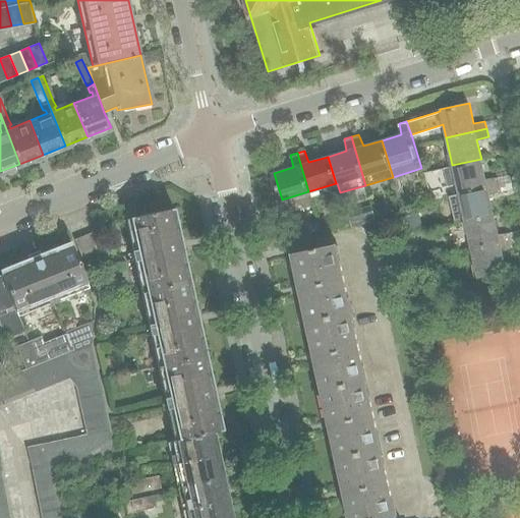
[(457,183),(459,192),(499,184),(498,177),(485,179),(481,159),(452,165),(453,166),(444,168),(448,185),(457,183)]
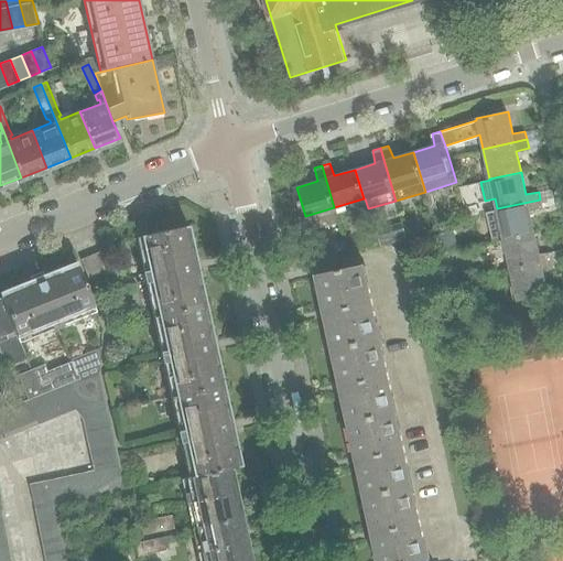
[(504,238),(504,239),(534,233),(530,212),(542,207),(540,200),(497,208),(497,211),(487,213),(494,240),(504,238)]
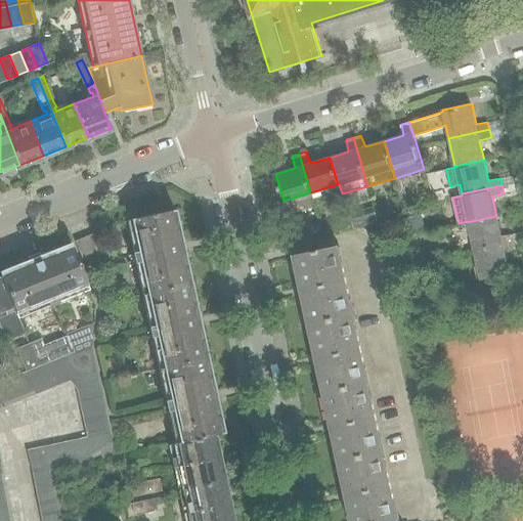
[(412,197),(402,199),(405,212),(416,209),(412,197)]
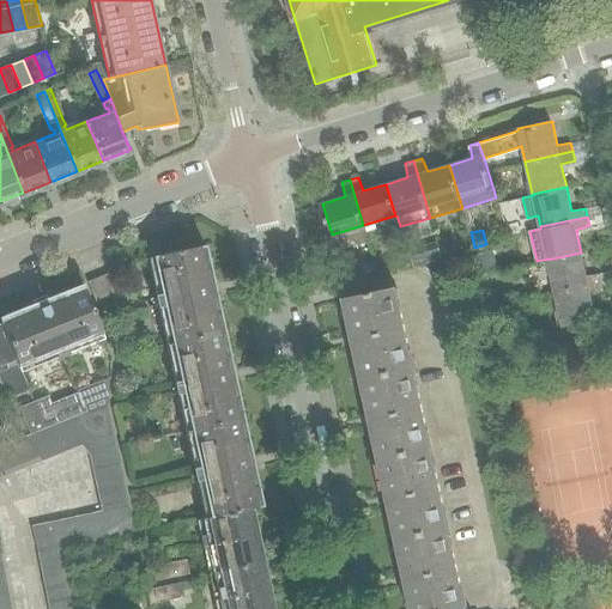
[(442,257),(437,242),(410,251),(414,266),(442,257)]
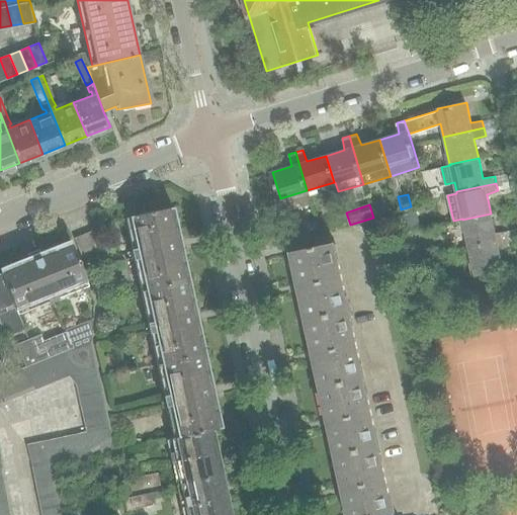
[(126,217),(142,289),(189,279),(173,206),(126,217)]
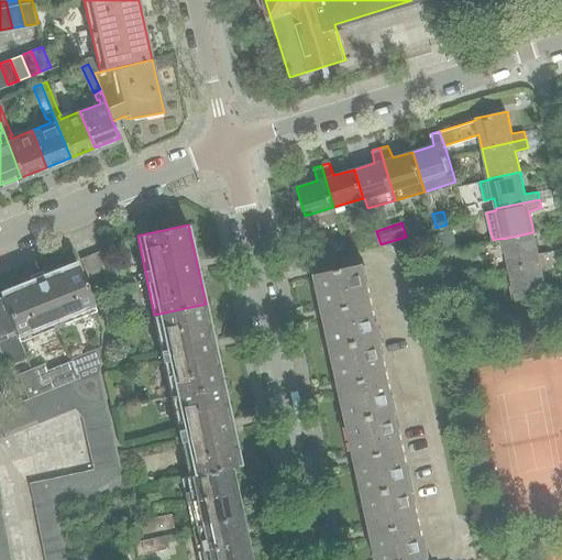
[(539,252),(533,232),(503,239),(509,268),(553,260),(551,251),(539,252)]
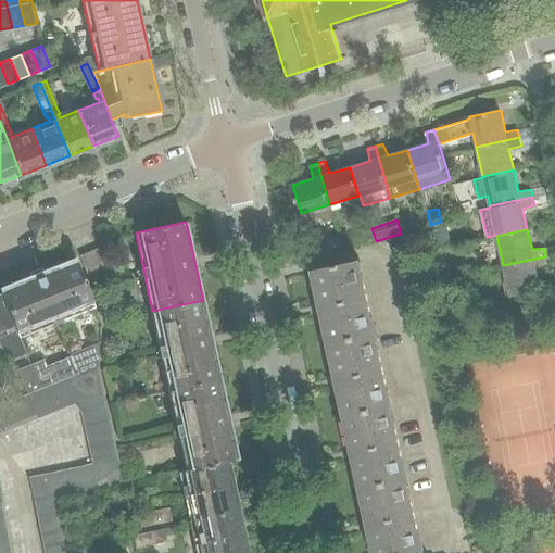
[(93,249),(95,252),(103,273),(104,275),(117,271),(106,243),(93,249)]
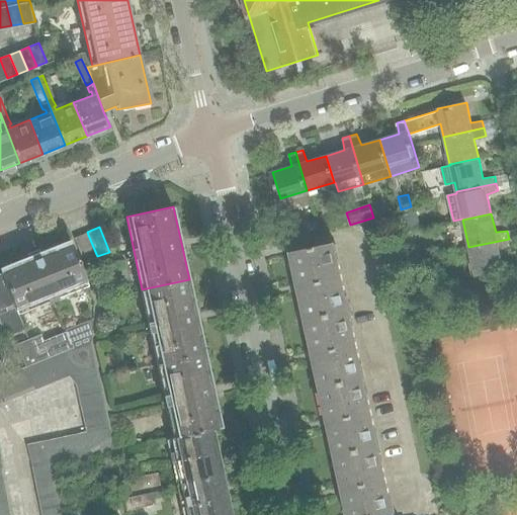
[(96,254),(88,235),(87,232),(75,237),(84,261),(97,256),(96,254)]
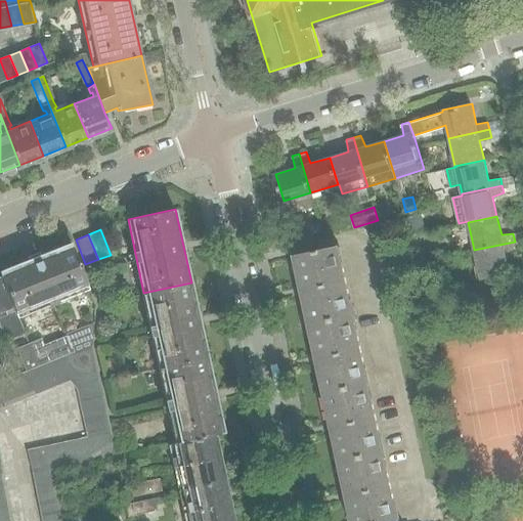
[(89,288),(71,242),(0,269),(0,271),(18,316),(89,288)]
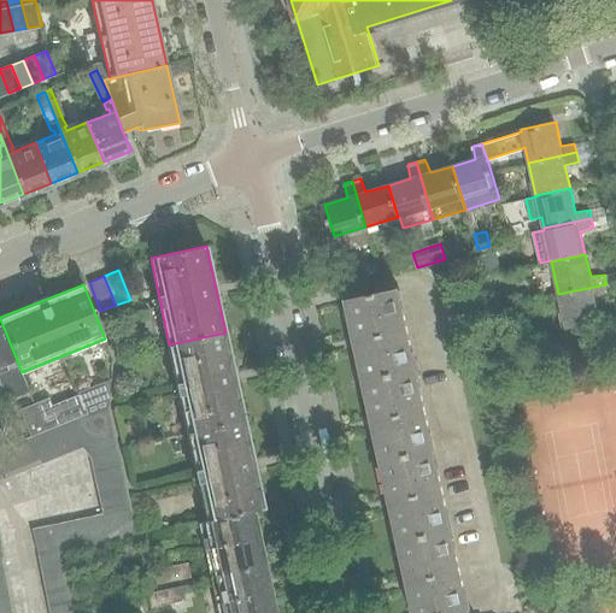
[(609,292),(606,284),(558,294),(567,328),(600,319),(594,296),(609,292)]
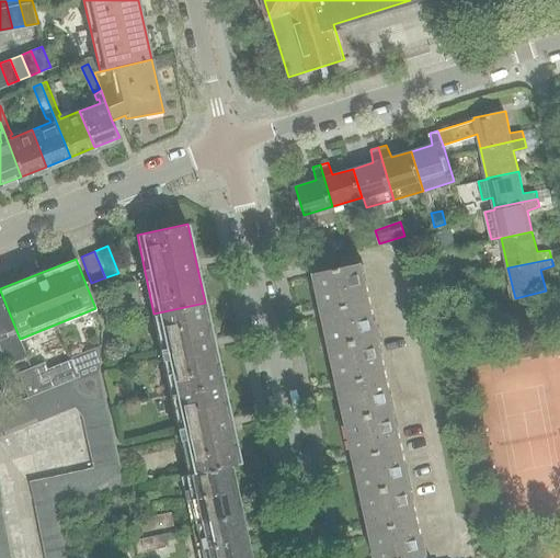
[(334,345),(381,336),(366,261),(318,272),(324,302),(321,303),(324,318),(328,317),(334,345)]
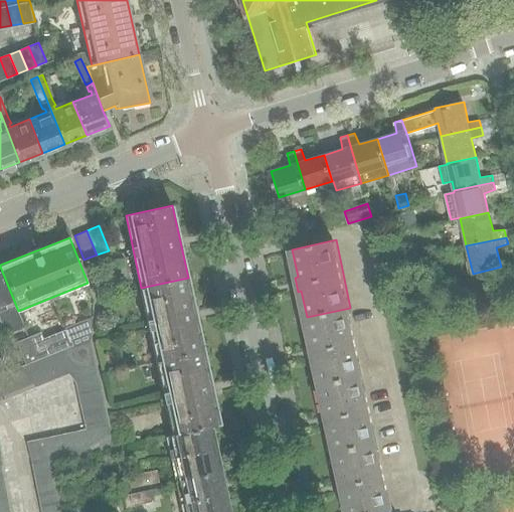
[(0,317),(7,334),(25,327),(18,311),(0,267),(0,317)]
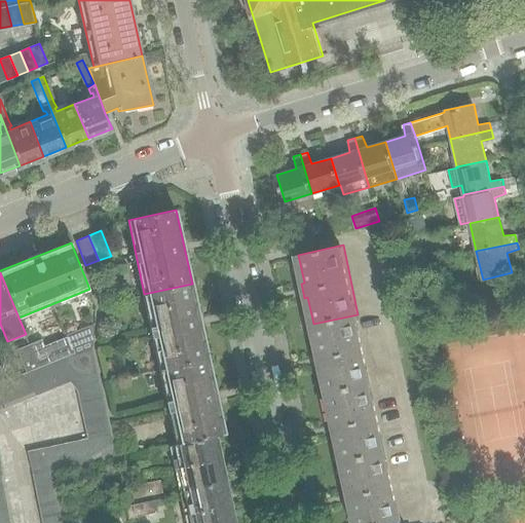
[(144,294),(159,369),(210,358),(192,284),(144,294)]
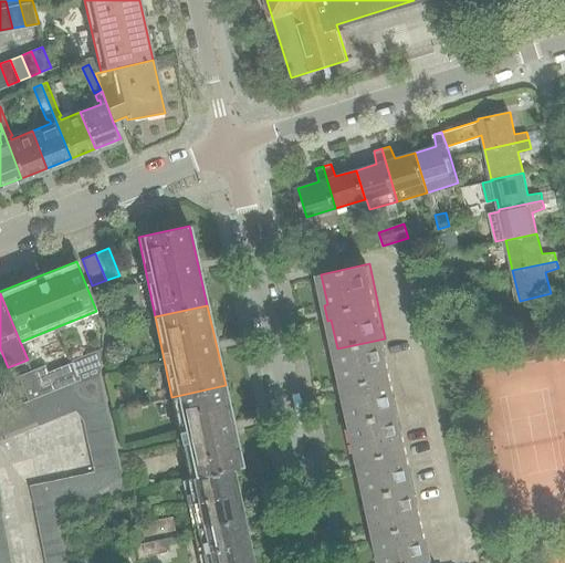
[(401,414),(385,339),(337,348),(344,377),(339,378),(343,394),(348,394),(354,424),(401,414)]
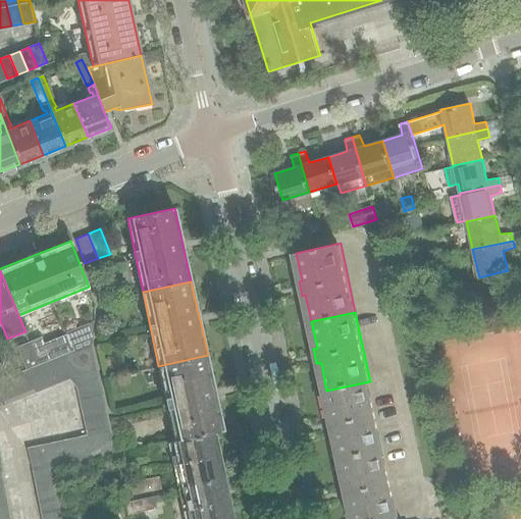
[(92,338),(94,321),(66,331),(72,346),(92,338)]
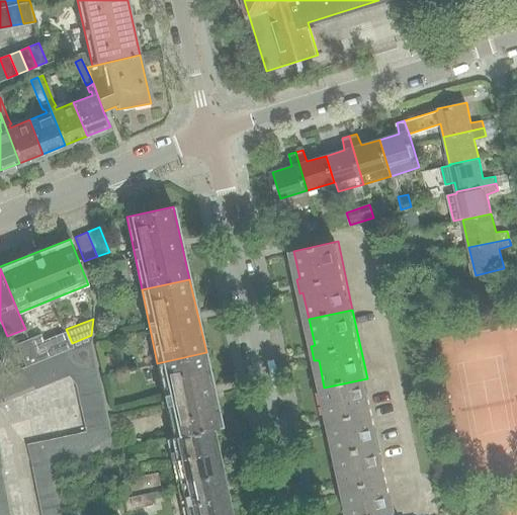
[(41,333),(29,337),(37,360),(72,347),(66,331),(44,339),(41,333)]
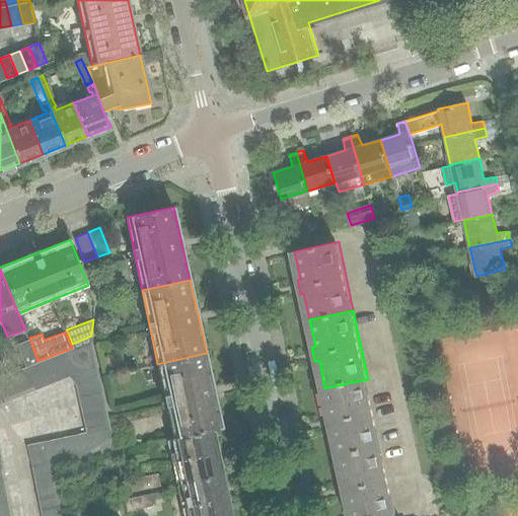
[(25,366),(38,361),(29,338),(16,343),(25,366)]
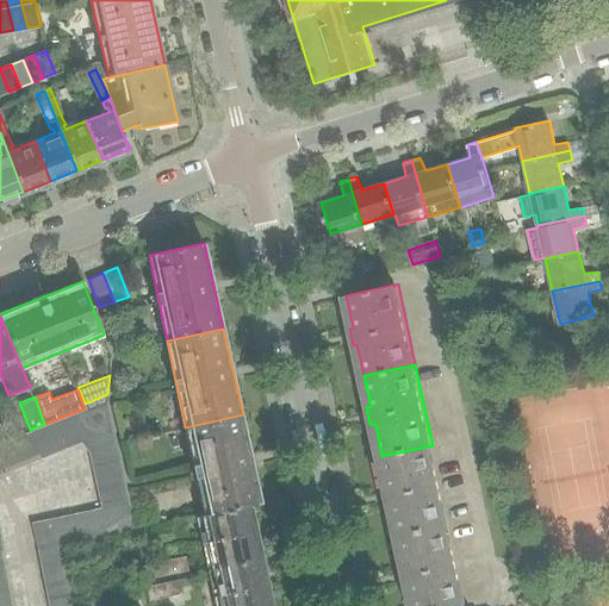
[(107,400),(70,416),(81,442),(89,451),(117,445),(107,400)]
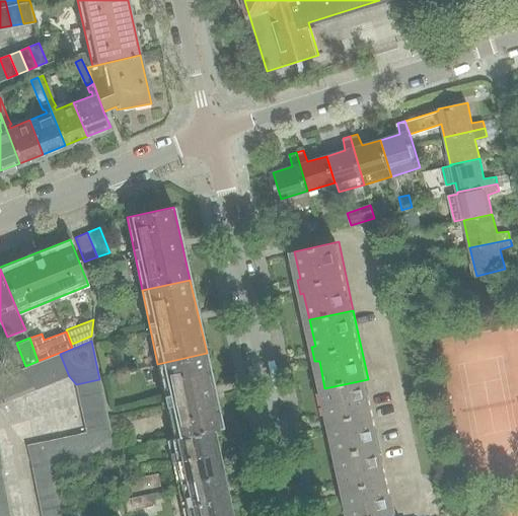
[(157,364),(172,438),(214,428),(223,426),(207,353),(157,364)]
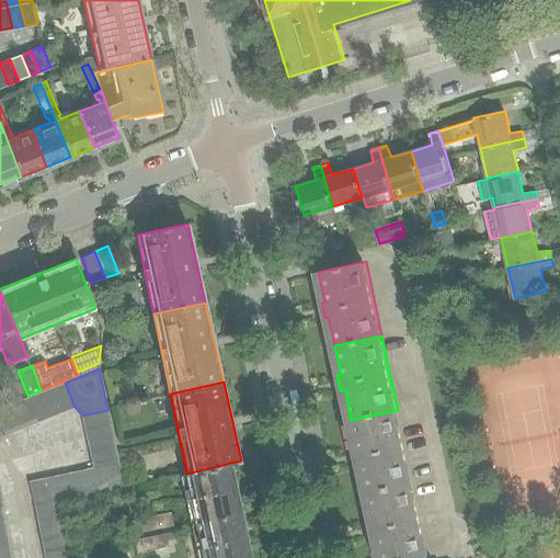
[(63,411),(75,407),(65,383),(53,387),(63,411)]
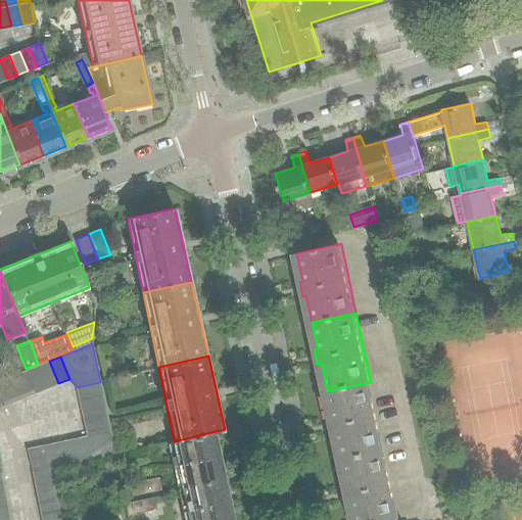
[(58,383),(49,361),(37,365),(46,388),(58,383)]
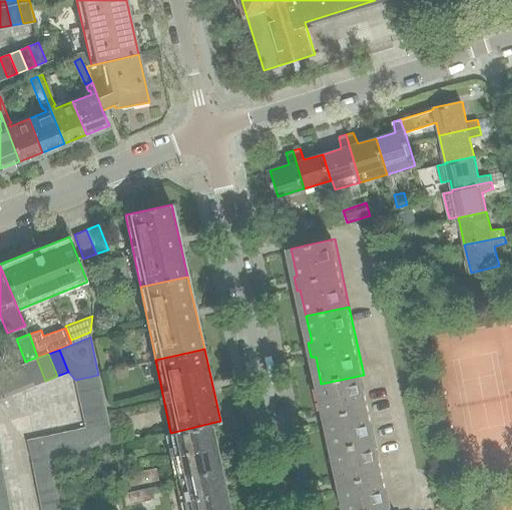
[(34,385),(45,381),(36,358),(25,363),(34,385)]
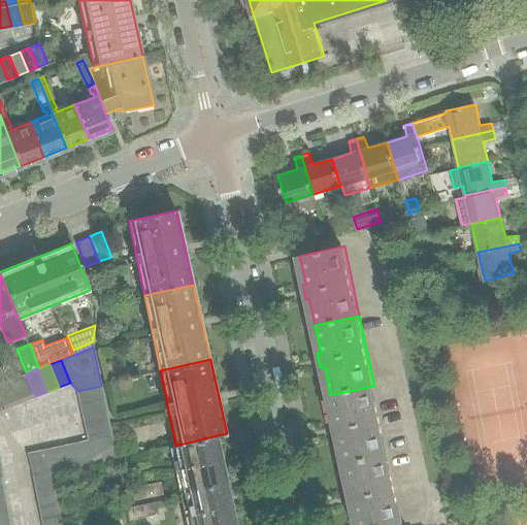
[(24,400),(35,396),(26,373),(14,378),(24,400)]
